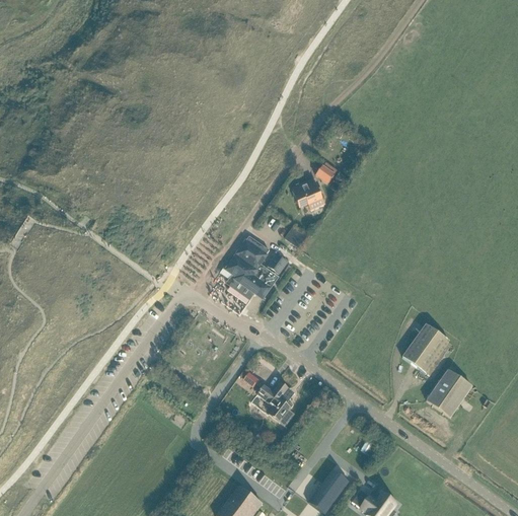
[(334,125),(330,130),(340,137),(344,132),(334,125)]
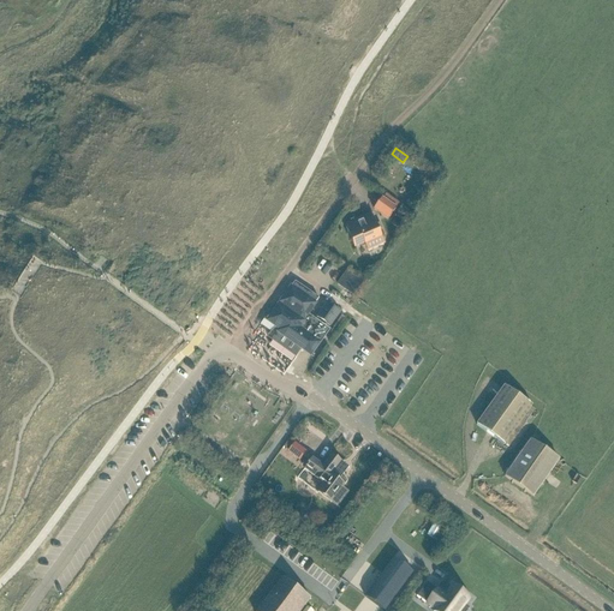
[(382,196),(374,208),(388,217),(400,201),(387,191),(383,197),(382,196)]
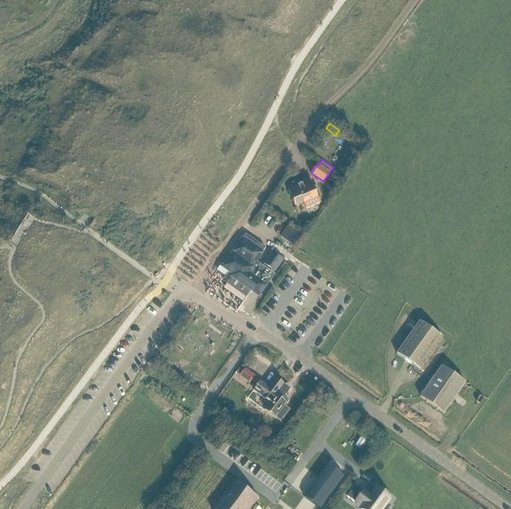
[(335,169),(332,174),(338,178),(341,174),(335,169)]
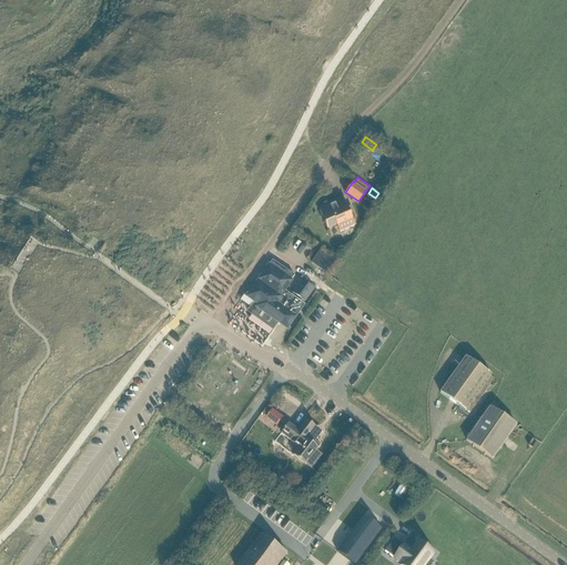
[(343,195),(320,205),(328,226),(338,222),(342,229),(356,223),(351,211),(354,209),(352,203),(347,204),(343,195)]
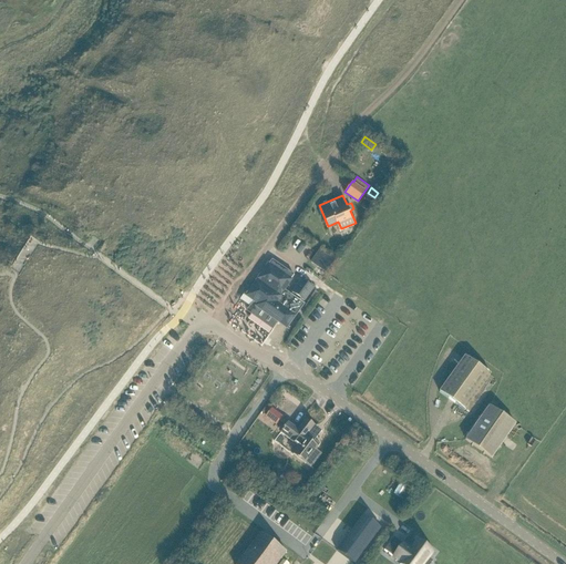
[(367,197),(361,205),(367,208),(372,202),(367,197)]
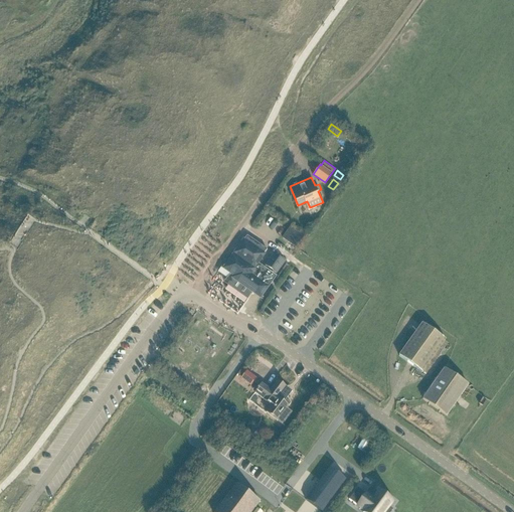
[(304,235),(302,233),(296,229),(288,239),(297,246),(304,235)]
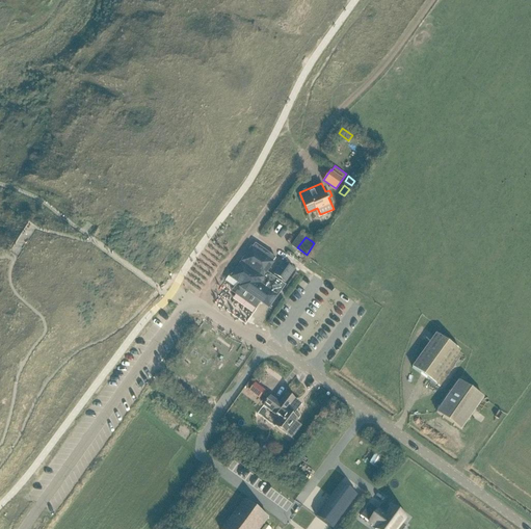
[(230,273),(226,279),(235,285),(233,289),(237,291),(236,293),(256,308),(261,300),(268,306),(284,284),(266,272),(277,257),(256,241),(232,275),(230,273)]
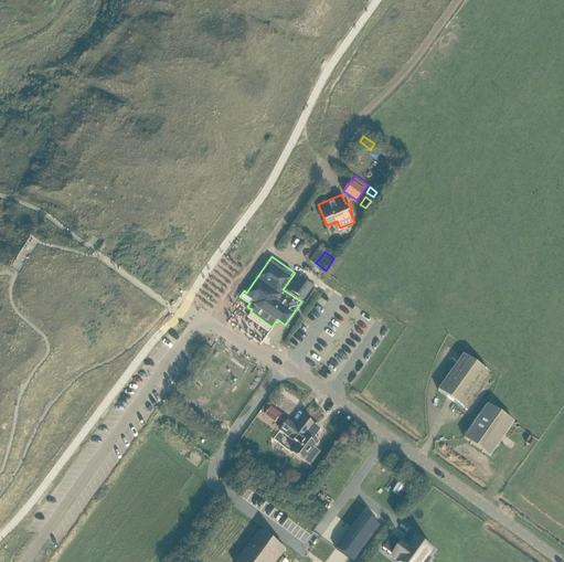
[(301,277),(291,290),(302,298),(311,285),(301,277)]
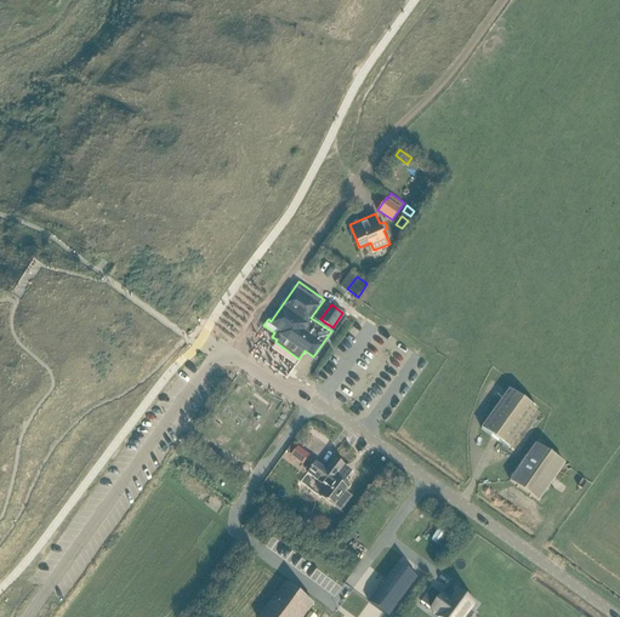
[(510,387),(482,427),(510,446),(538,406),(510,387)]
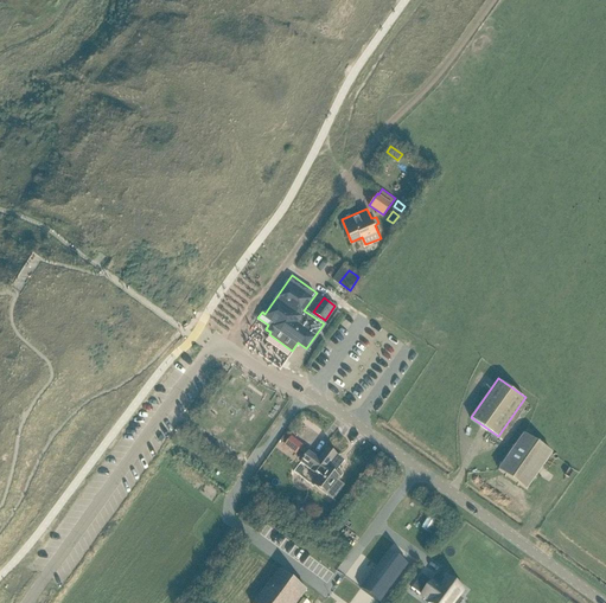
[(524,431),(498,468),(527,488),(553,451),(524,431)]
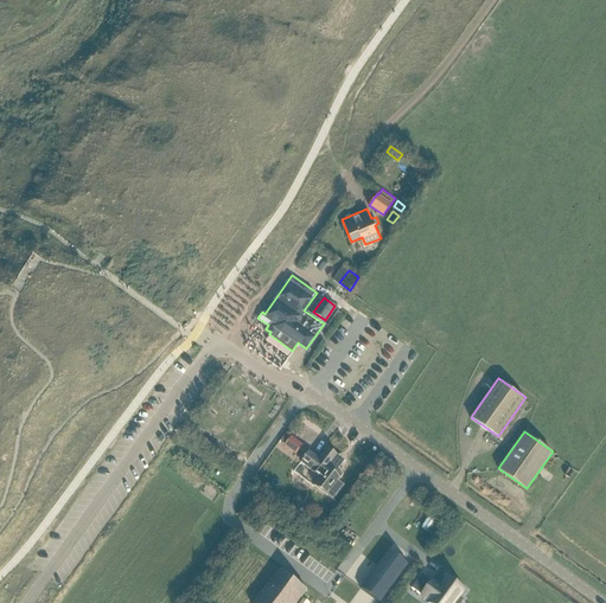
[(295,453),(304,443),(292,434),(291,436),(285,432),(280,438),(286,442),(285,443),(295,453)]
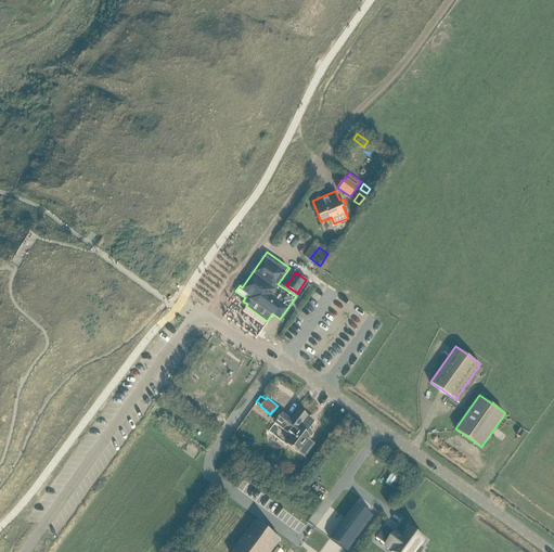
[(283,412),(275,422),(293,435),(287,443),(299,451),(305,456),(314,443),(309,439),(313,433),(307,427),(313,419),(300,409),(292,419),(283,412)]
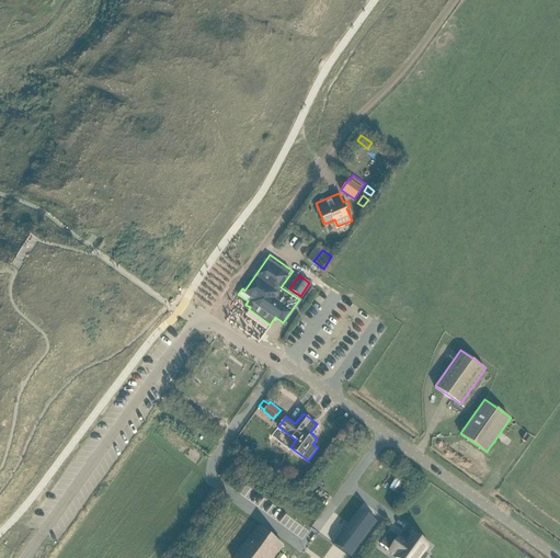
[(361,508),(334,544),(352,556),(378,521),(361,508)]
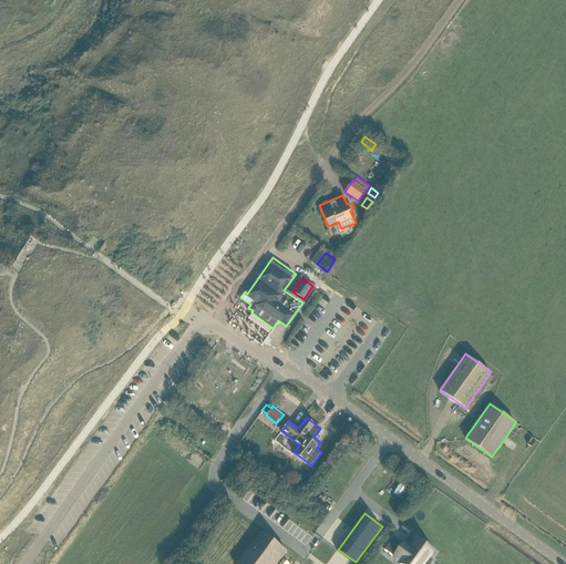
[(394,535),(386,549),(402,561),(401,563),(402,563),(429,563),(433,560),(430,556),(434,550),(419,539),(412,547),(394,535)]
